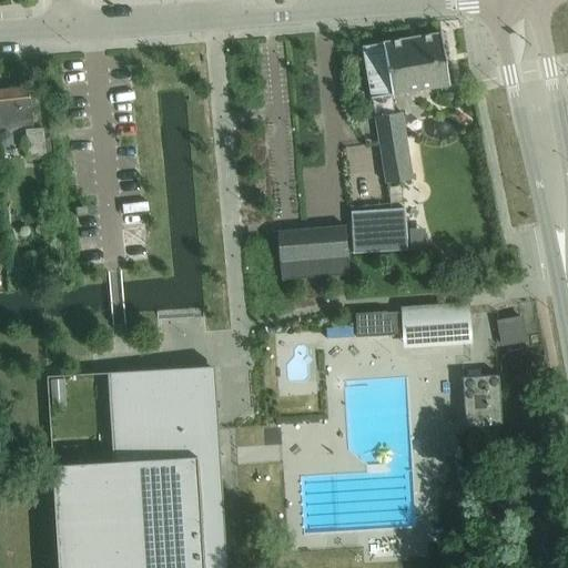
[(450,87),(442,34),(363,48),(372,100),(450,87)]
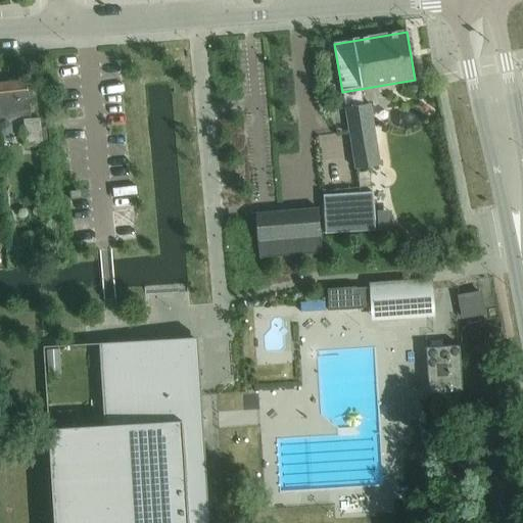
[(0,119),(31,116),(28,82),(0,84),(0,119)]
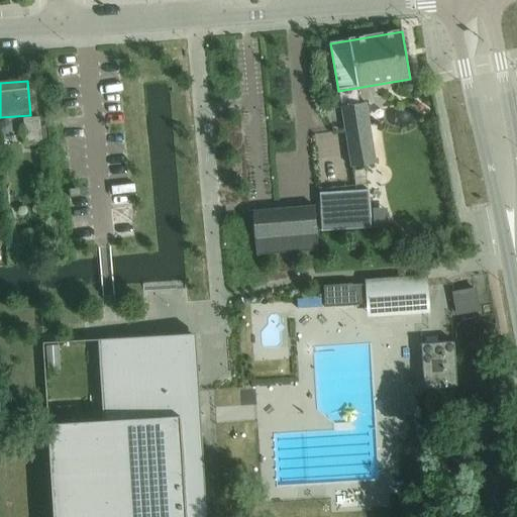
[(376,164),(366,103),(341,107),(351,168),(376,164)]
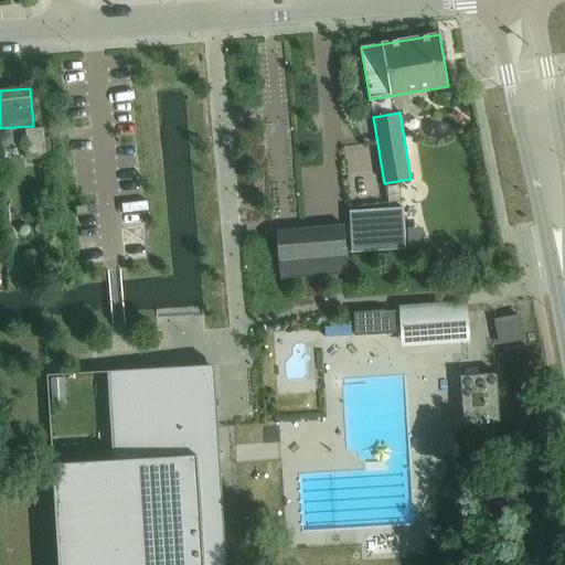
[(45,157),(43,129),(27,130),(29,159),(45,157)]
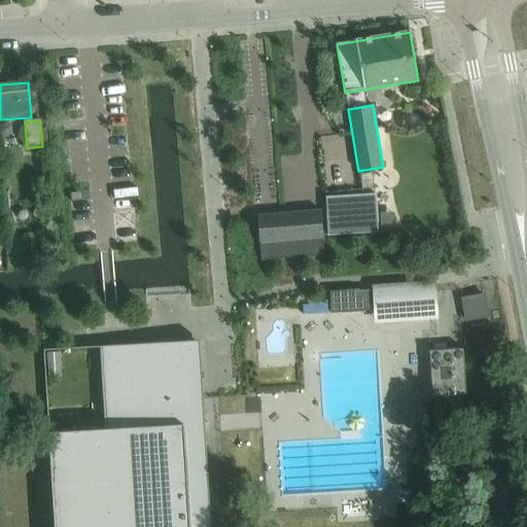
[(378,233),(377,201),(377,195),(325,199),(328,237),(378,233)]
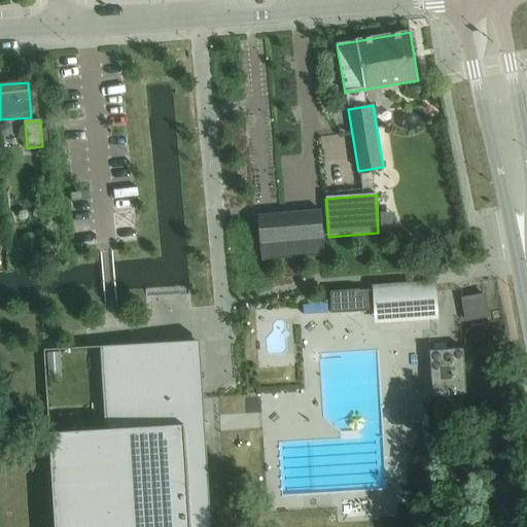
[(261,216),(257,216),(259,242),(260,245),(261,261),(324,256),(323,237),(321,211),(261,216)]
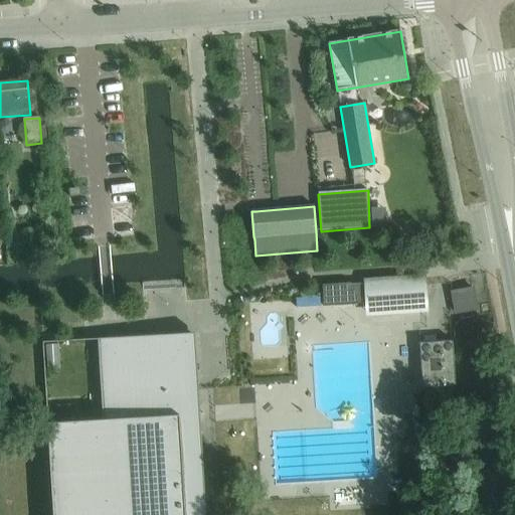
[(425,311),(423,277),(366,281),(368,304),(400,302),(401,313),(425,311)]
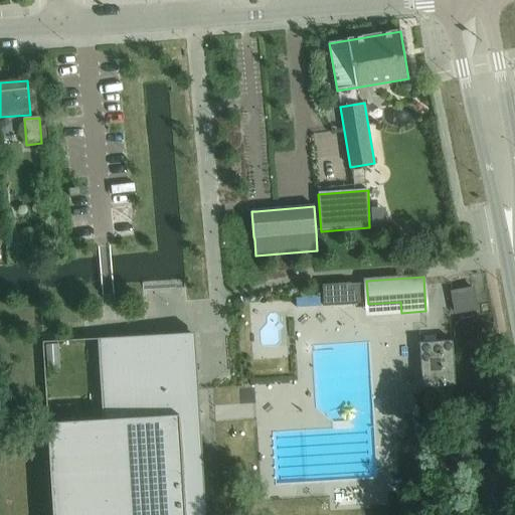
[(358,305),(353,289),(351,284),(322,286),(324,307),(358,305)]
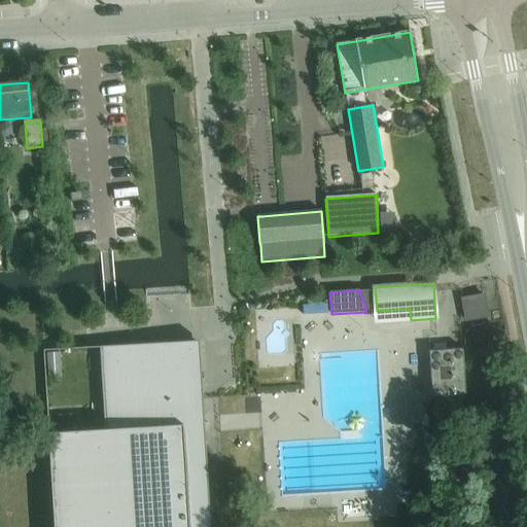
[(488,317),(484,295),(462,300),(466,321),(488,317)]
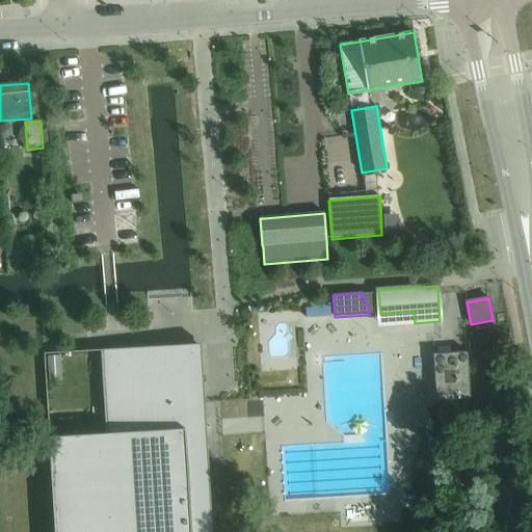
[(106,433),(49,437),(54,531),(213,531),(202,344),(144,347),(101,350),(106,433)]
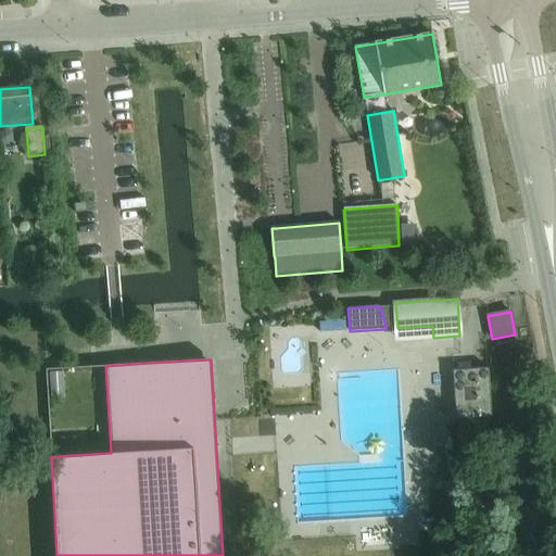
[(492,417),(489,367),(453,370),(456,420),(492,417)]
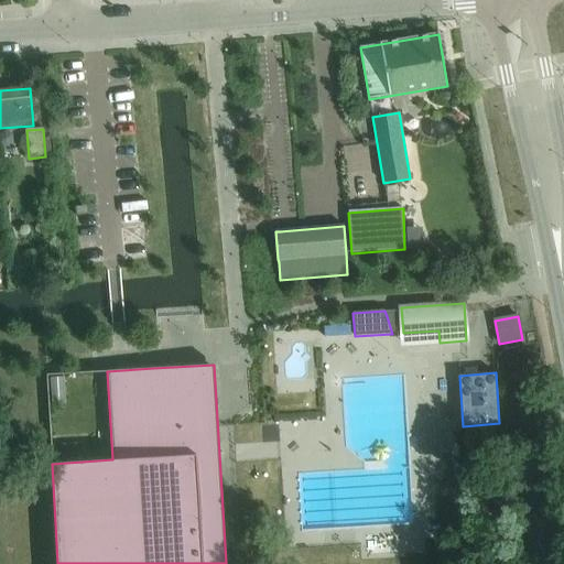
[(65,378),(52,379),(53,404),(66,404),(65,378)]
